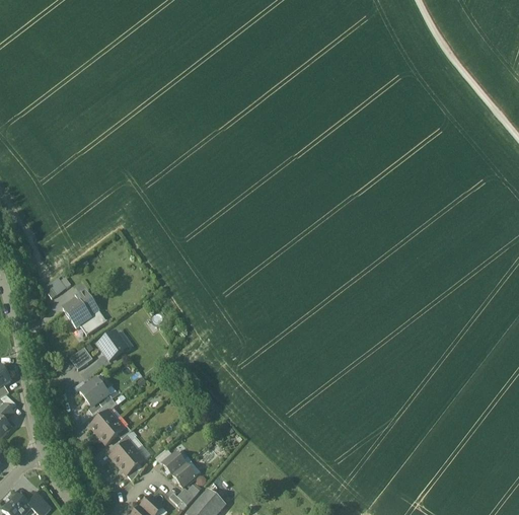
[(57,276),(44,286),(52,297),(66,287),(60,279),(57,276)]
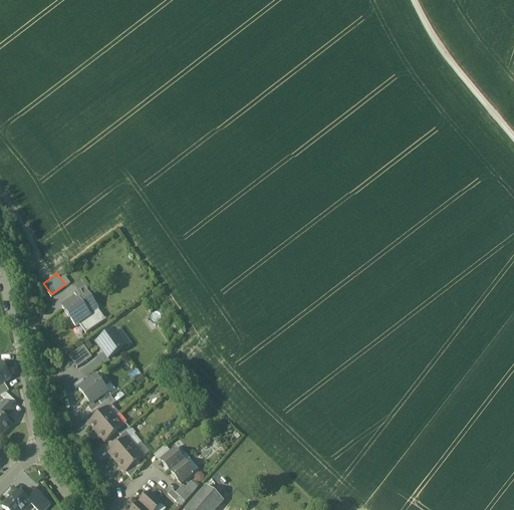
[(64,273),(59,276),(65,284),(70,280),(64,273)]
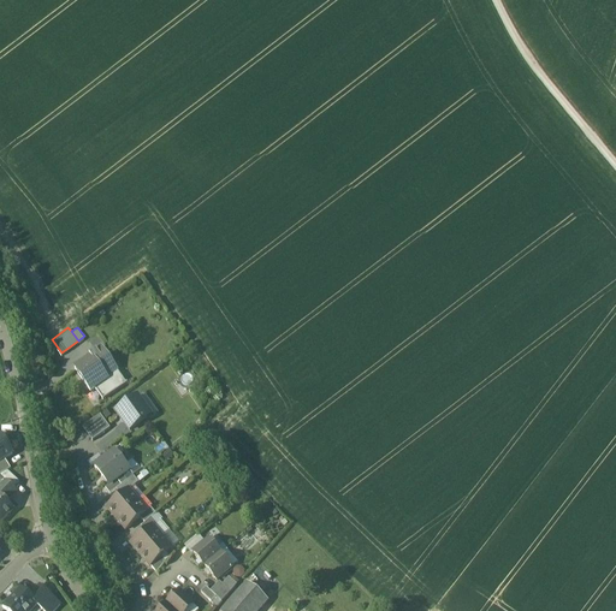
[(90,353),(93,355),(108,378),(95,386),(102,397),(126,380),(101,345),(90,353)]
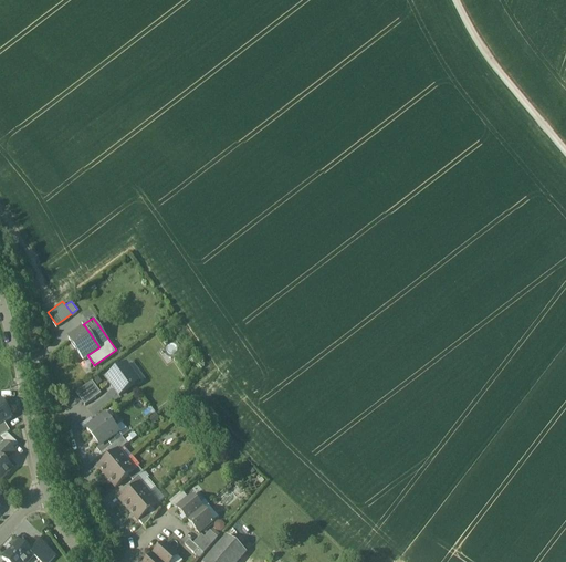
[(85,326),(70,336),(83,357),(87,355),(100,347),(85,326)]
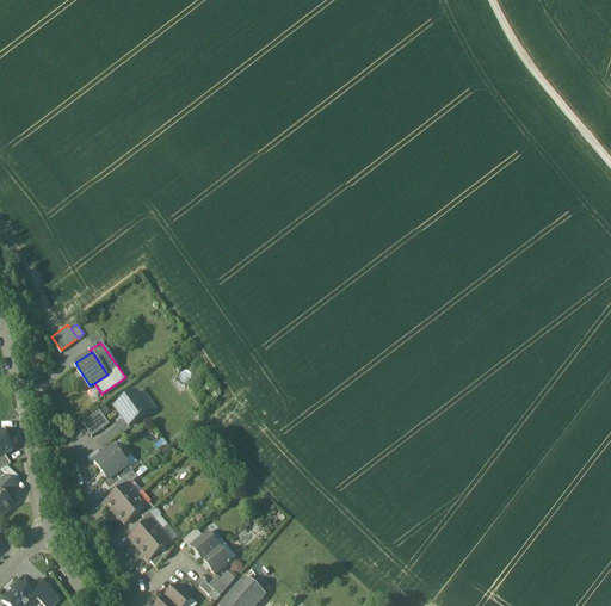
[(137,389),(116,406),(129,425),(152,408),(137,389)]
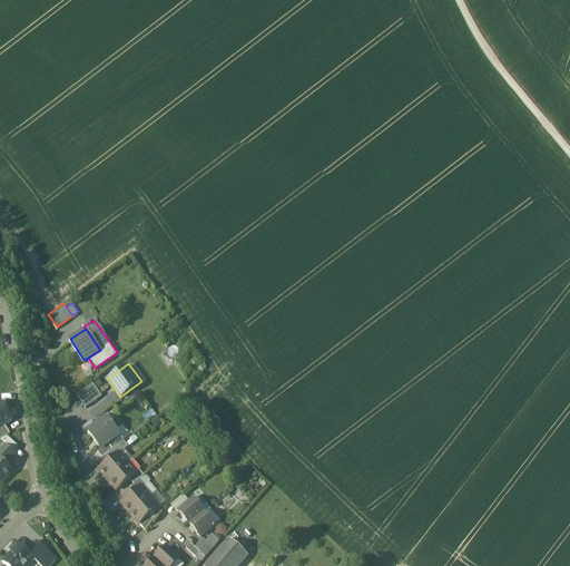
[(101,393),(92,382),(77,393),(87,406),(101,393)]
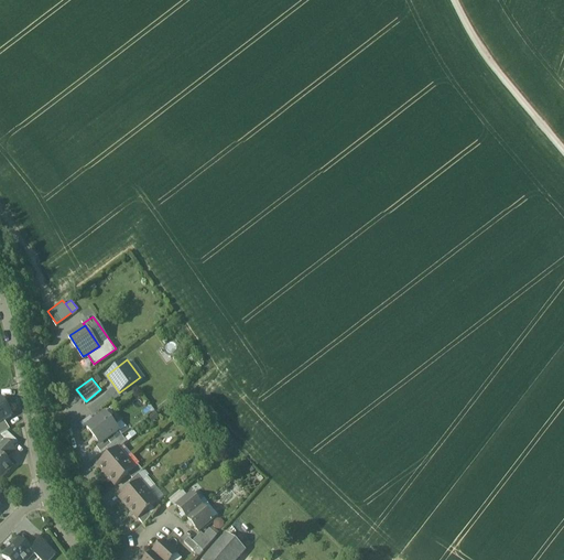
[(1,396),(0,396),(0,419),(4,417),(11,412),(1,396)]
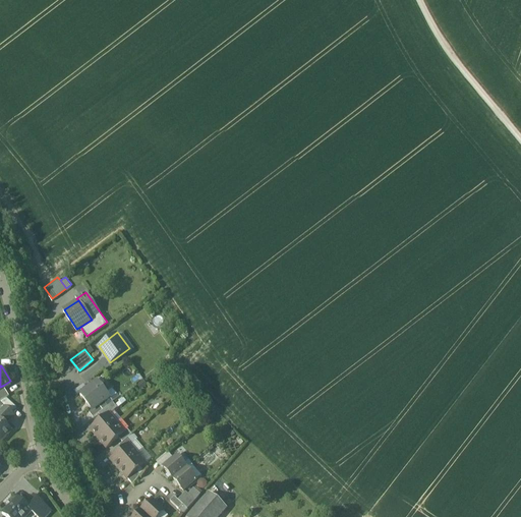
[(98,379),(80,392),(93,408),(104,399),(110,395),(98,379)]
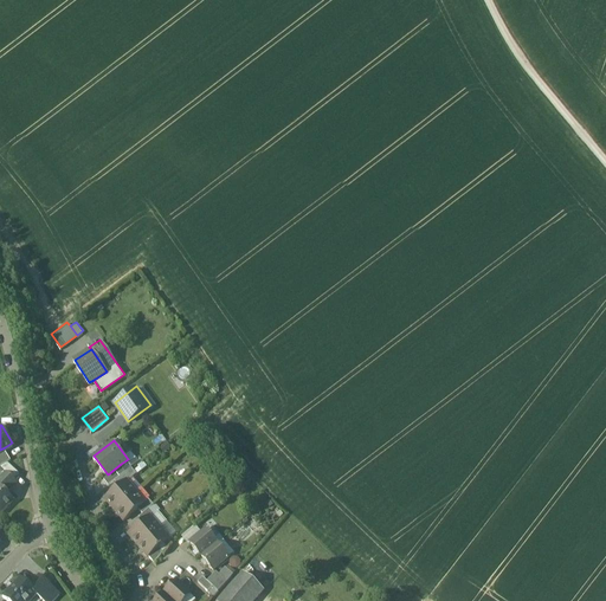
[(0,450),(0,464),(7,459),(11,458),(5,447),(0,450)]
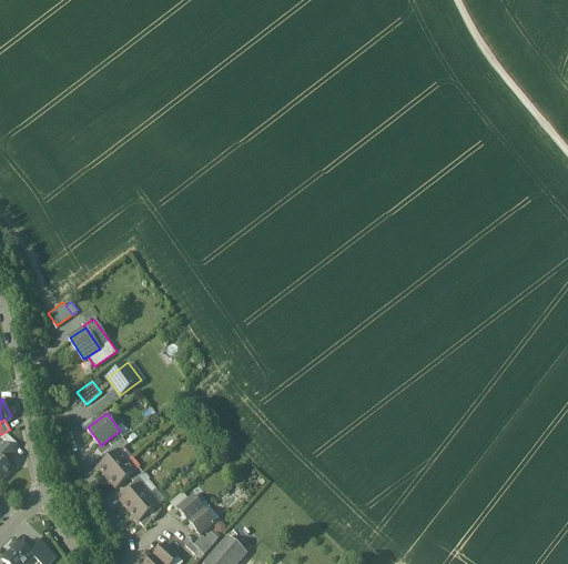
[(18,442),(7,431),(0,435),(6,441),(12,447),(18,442)]
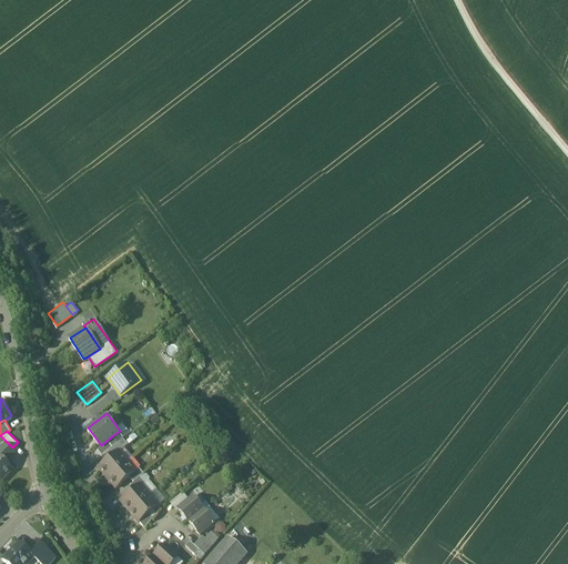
[(118,441),(113,435),(101,445),(98,447),(101,453),(118,441)]
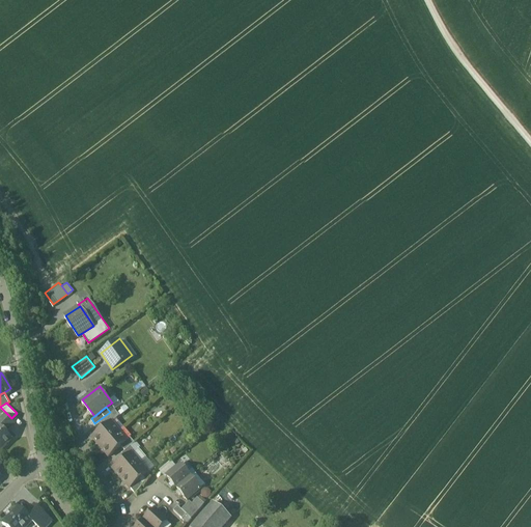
[(110,412),(101,419),(105,424),(111,419),(112,420),(119,413),(115,408),(110,412)]
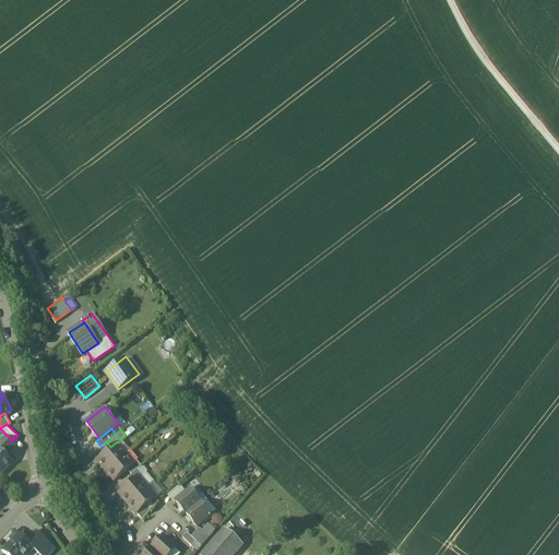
[(6,434),(0,439),(0,447),(6,453),(6,452),(15,443),(12,440),(6,434)]
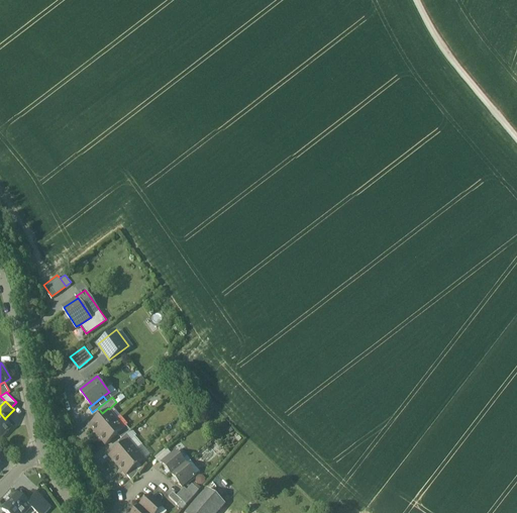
[(102,413),(90,424),(98,433),(116,417),(109,409),(108,408),(102,413)]
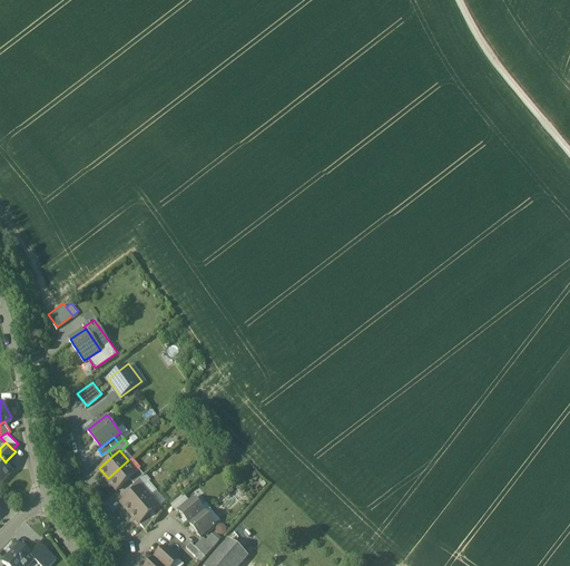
[(0,456),(0,481),(12,468),(6,461),(6,462),(0,456)]
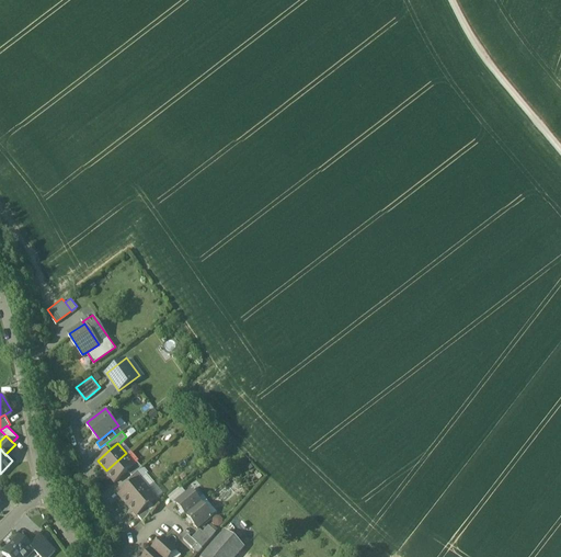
[(126,453),(106,470),(114,480),(128,468),(135,463),(134,463),(126,453)]
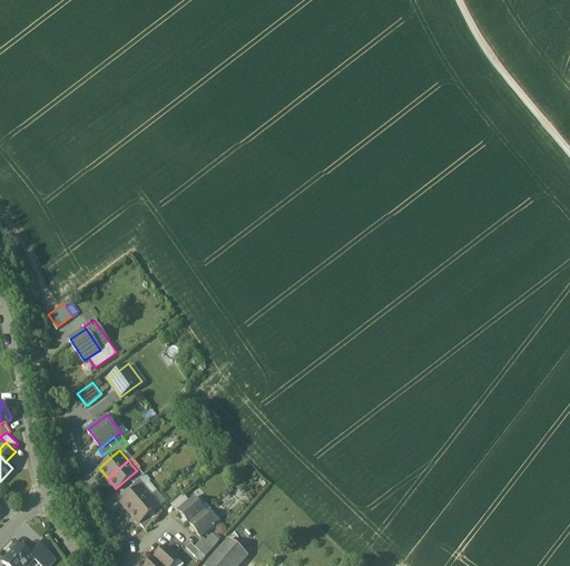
[(139,467),(136,470),(137,470),(130,476),(135,481),(140,476),(145,472),(139,467)]
